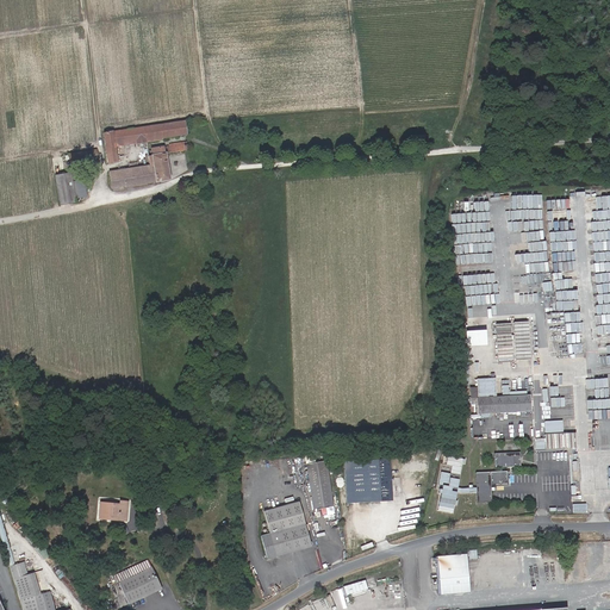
[(180,117),(99,130),(104,161),(113,159),(111,144),(159,136),(159,134),(181,130),(180,117)]
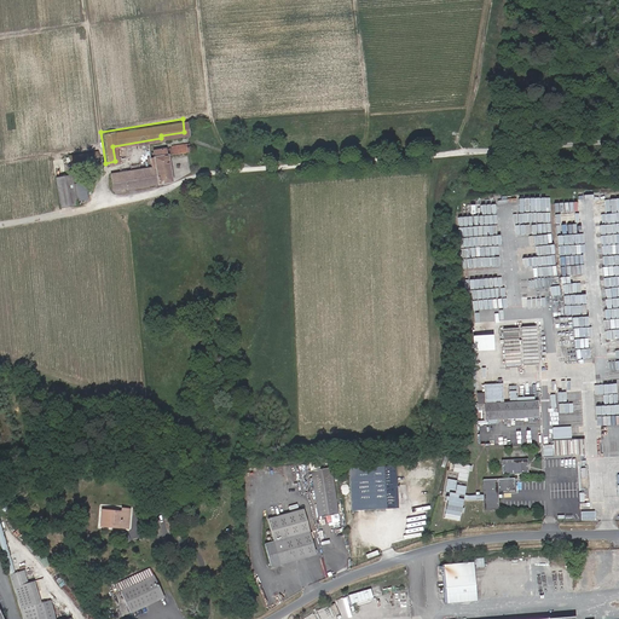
[(148,165),(108,172),(110,187),(122,185),(122,187),(168,180),(163,152),(187,149),(185,139),(168,143),(168,144),(150,146),(151,154),(146,155),(148,165)]
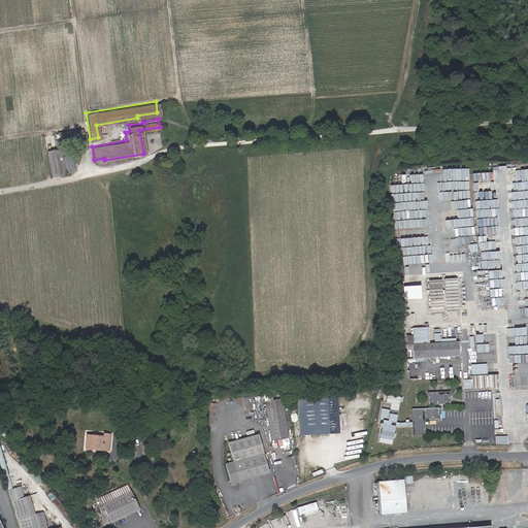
[(57,129),(59,145),(63,144),(71,143),(69,132),(69,128),(57,129)]
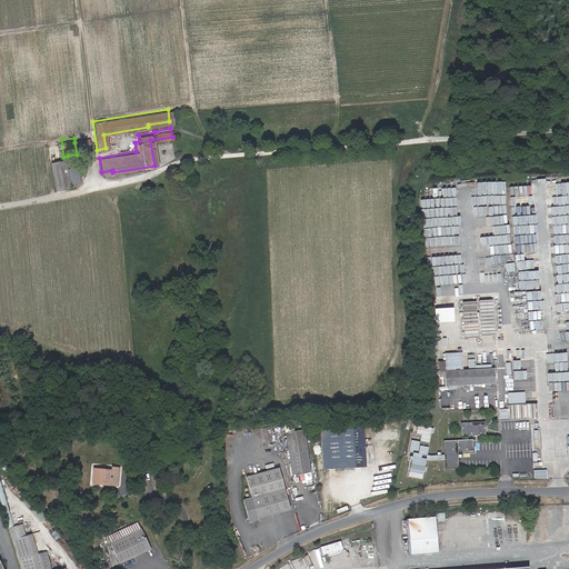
[(71,178),(68,156),(63,157),(50,158),(52,186),(68,185),(67,178),(71,178)]
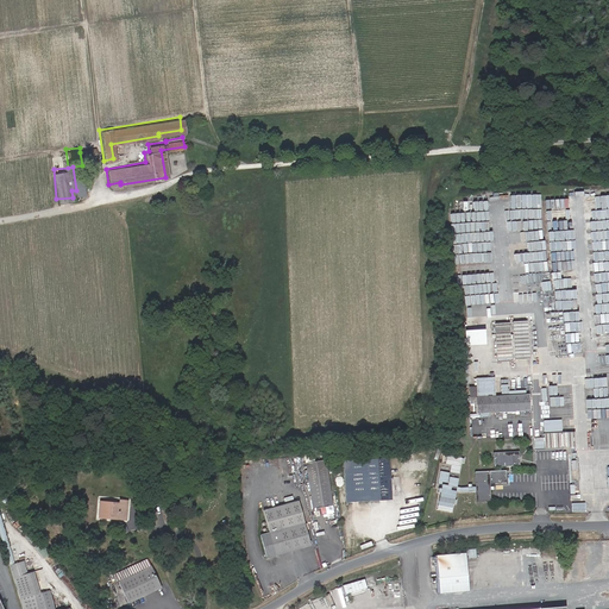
[(529,322),(496,322),(497,359),(529,359),(529,322)]
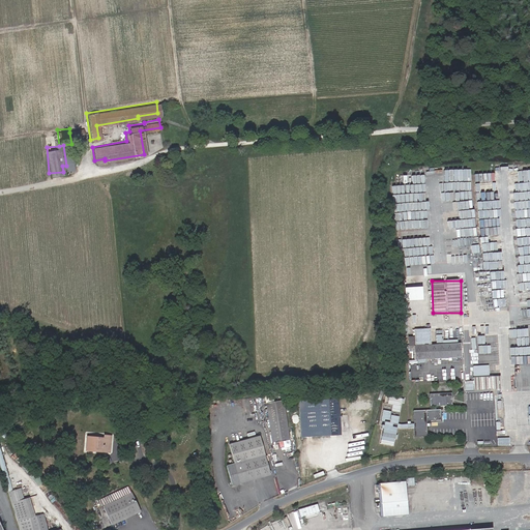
[(429,331),(413,333),(415,349),(414,349),(415,363),(463,359),(462,345),(431,347),(429,331)]
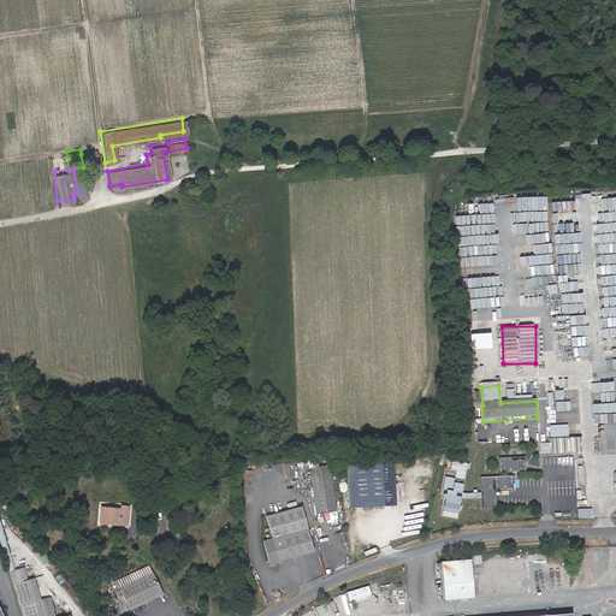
[(542,442),(542,454),(580,454),(580,437),(569,437),(569,424),(551,424),(551,442),(542,442)]
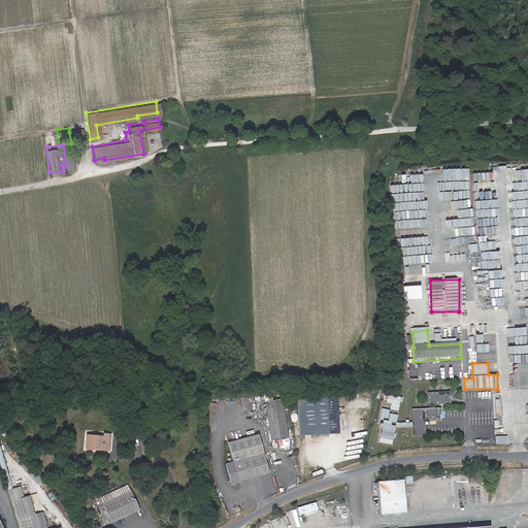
[(419,433),(418,418),(432,416),(431,405),(427,405),(427,401),(442,399),(441,387),(420,390),(421,401),(424,401),(424,406),(404,408),(405,421),(401,422),(398,422),(392,423),(389,422),(390,411),(373,409),(372,420),(375,421),(375,424),(373,424),(372,427),(374,428),(373,438),(386,440),(387,437),(389,437),(389,434),(387,433),(388,426),(391,427),(405,425),(406,434),(419,433)]
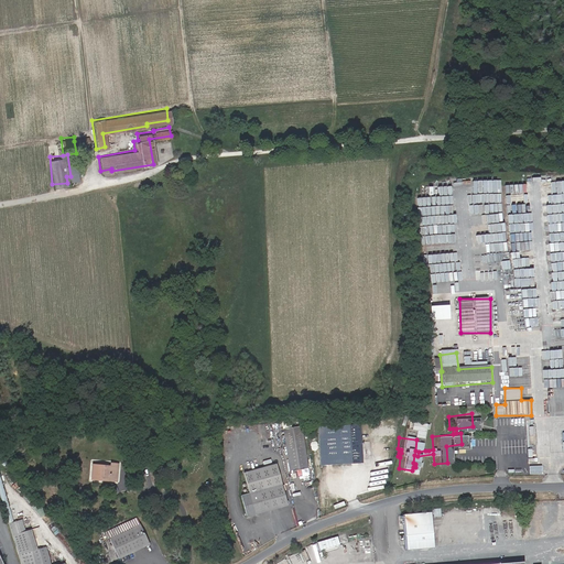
[(413,429),(419,430),(418,436),(426,438),(430,424),(414,421),(413,429)]
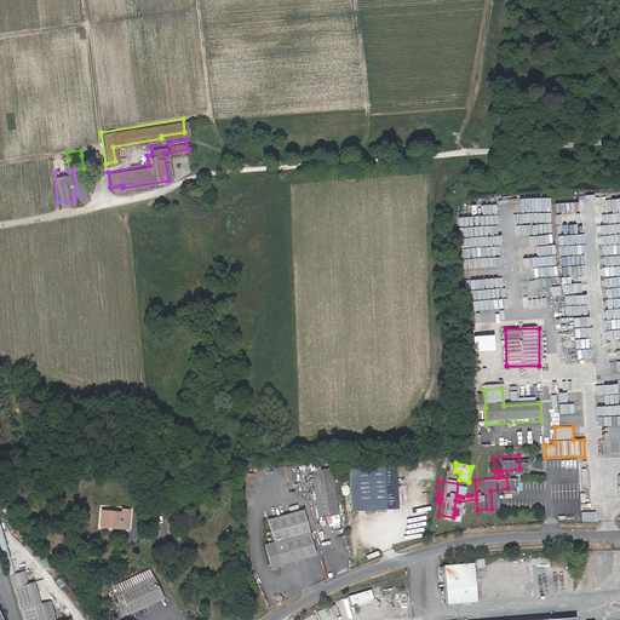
[(389,470),(343,474),(346,515),(392,512),(389,470)]
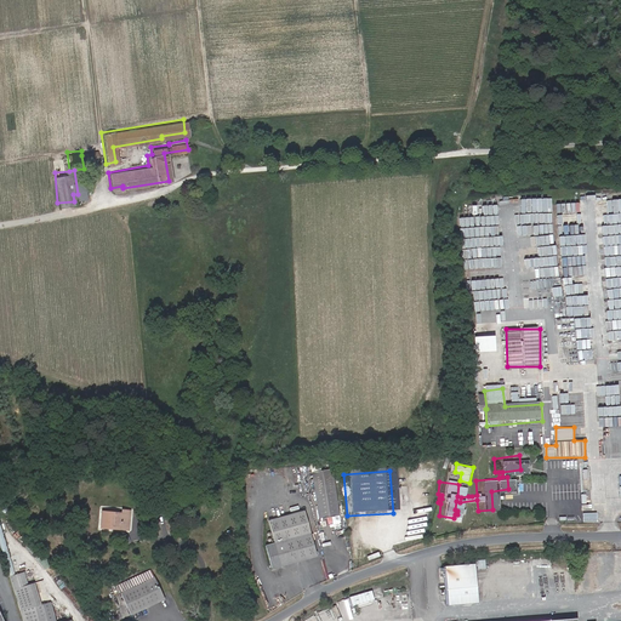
[(332,472),(312,474),(318,518),(340,516),(332,472)]
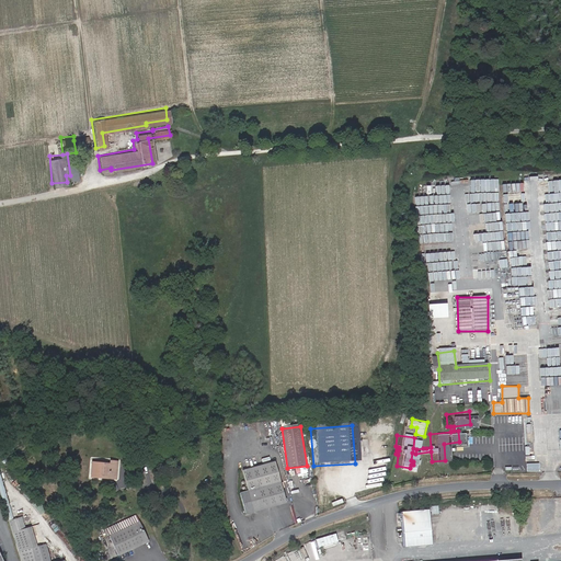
[(90,477),(95,478),(95,473),(107,474),(109,462),(90,461),(90,477)]
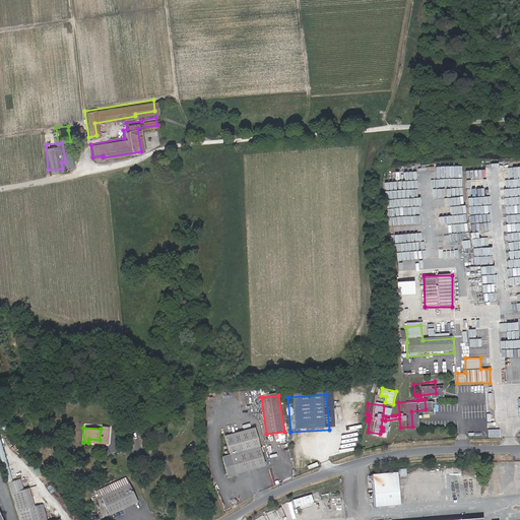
[(218,458),(223,477),(261,468),(252,430),(221,437),(225,456),(218,458)]
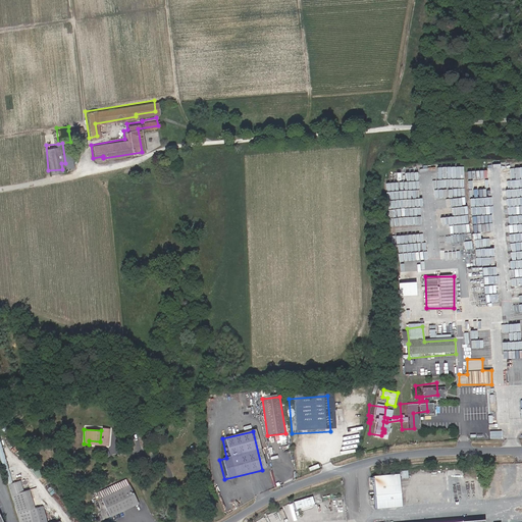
[(0,445),(0,459),(3,470),(6,480),(10,479),(0,445)]
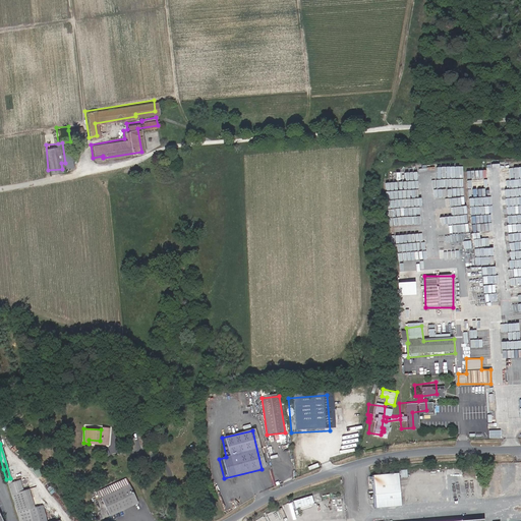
[(391,476),(365,478),(367,510),(393,508),(391,476)]
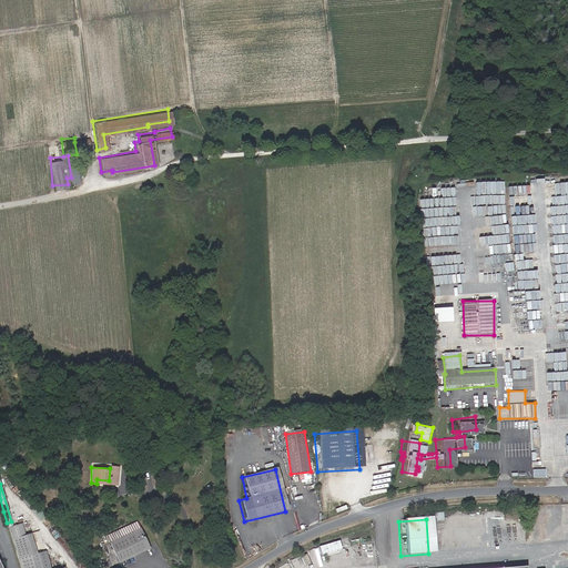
[(107,540),(107,541),(117,560),(148,546),(134,520),(105,534),(103,535),(107,539),(107,540)]
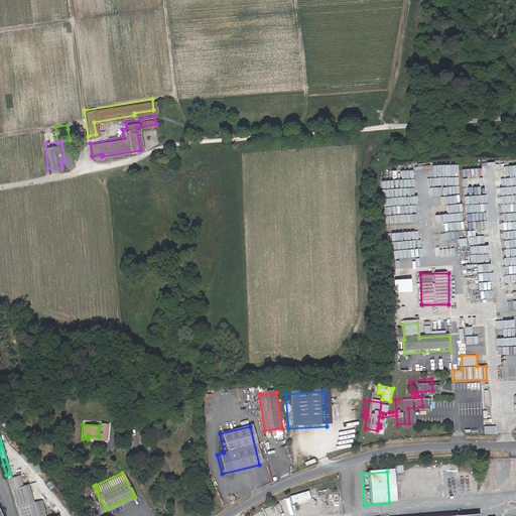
[(19,475),(7,479),(18,515),(57,515),(57,514),(51,515),(45,515),(40,500),(33,502),(27,484),(22,486),(19,475)]
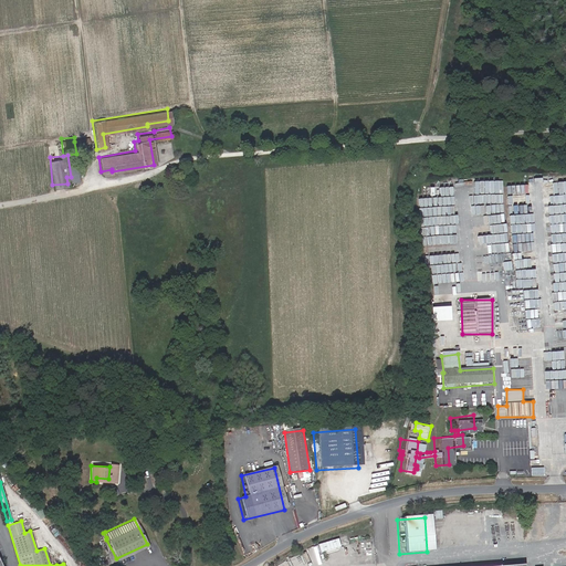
[(322,549),(342,546),(341,538),(320,542),(322,549)]
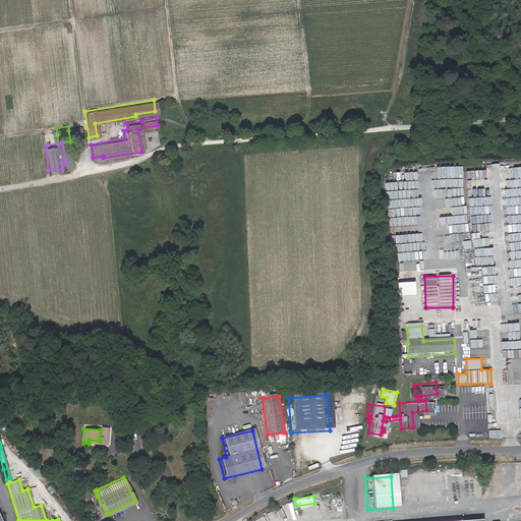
[(311,513),(309,506),(297,509),(299,516),(311,513)]
